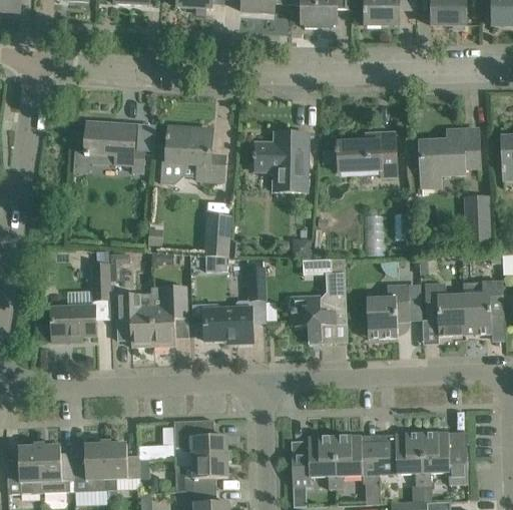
[(0,0),(0,9),(19,12),(20,0),(0,0)]
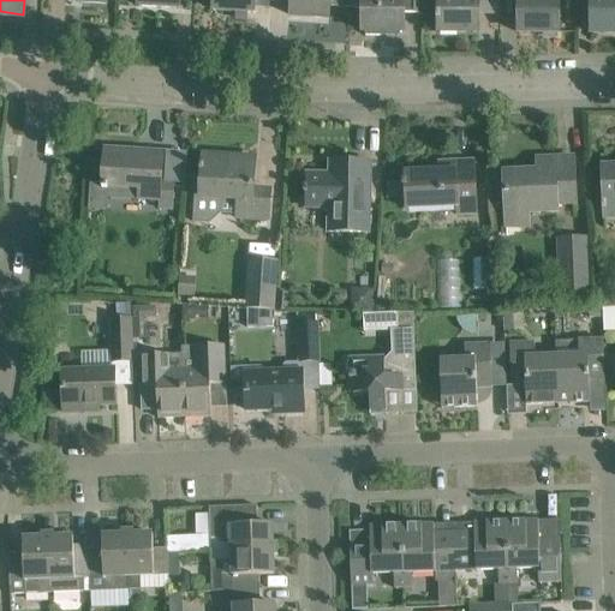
[(213,0),(213,7),(254,10),(254,0),(213,0)]
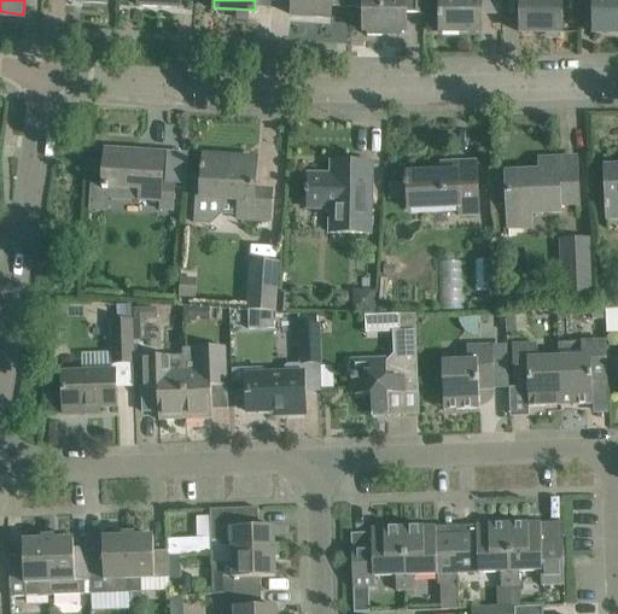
[(292,0),(291,12),(330,15),(331,4),(345,4),(345,0),(292,0)]
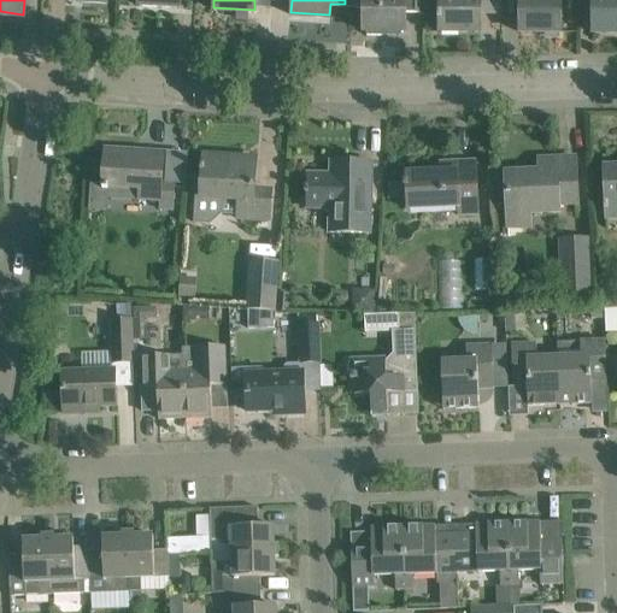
[(345,0),(345,4),(363,5),(363,29),(405,29),(405,11),(423,11),(422,0),(345,0)]
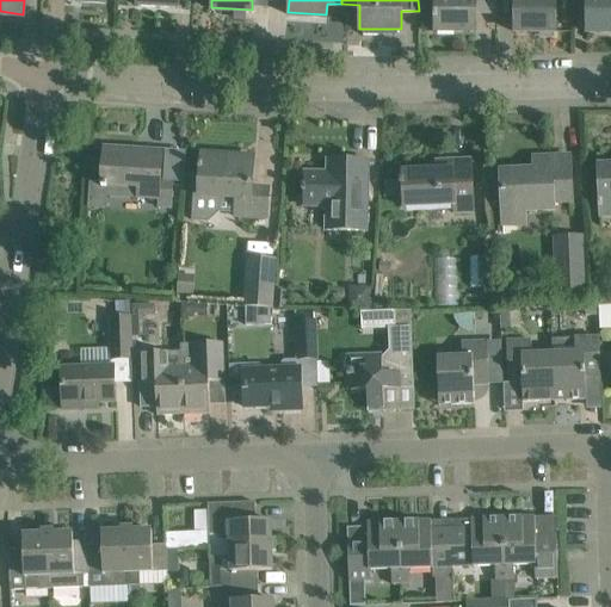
[(433,11),(433,17),(434,17),(434,29),(475,29),(475,1),(495,1),(495,0),(434,0),(434,11),(433,11)]
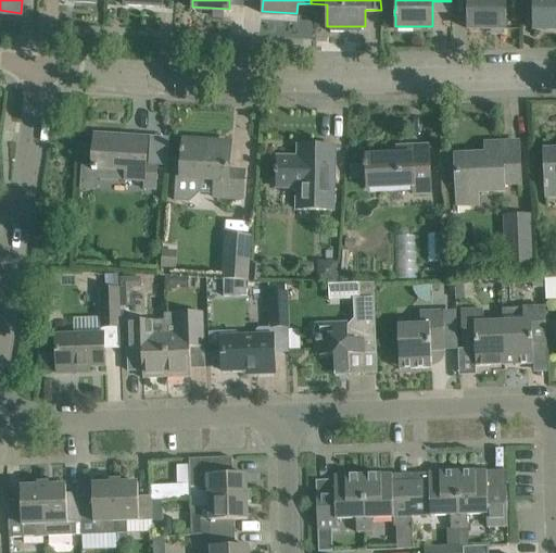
[(467,0),(468,5),(468,27),(505,27),(505,5),(504,0),(467,0)]
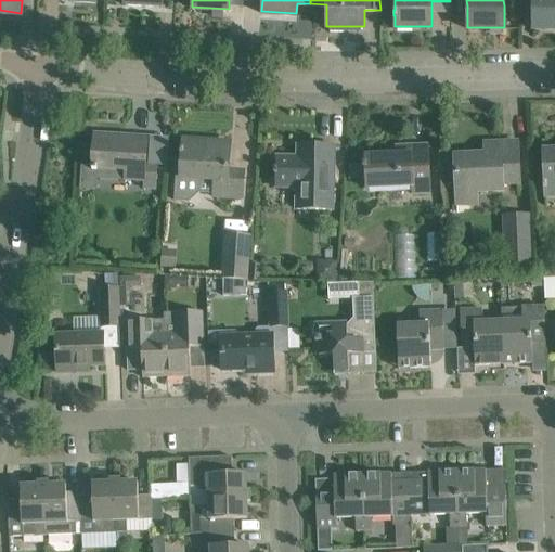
[(532,0),(532,27),(554,27),(554,0),(532,0)]
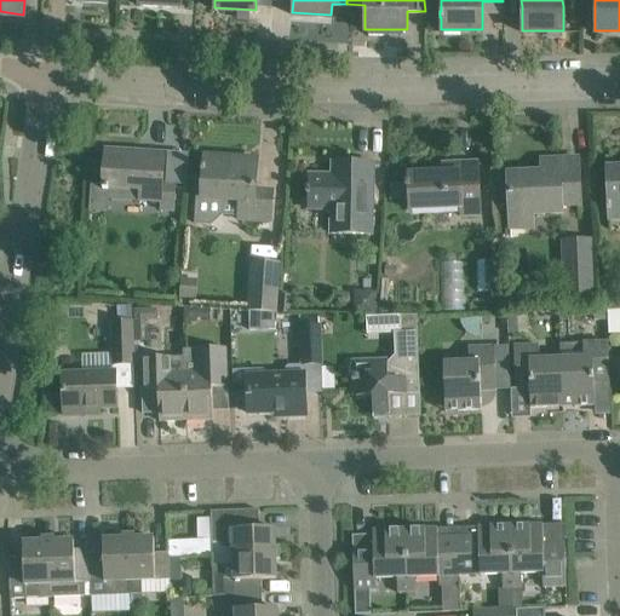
[(105,148),(103,188),(105,188),(105,184),(141,186),(139,199),(161,200),(160,208),(173,209),(174,179),(162,179),(162,174),(164,151),(137,149),(137,150),(119,149),(105,148)]
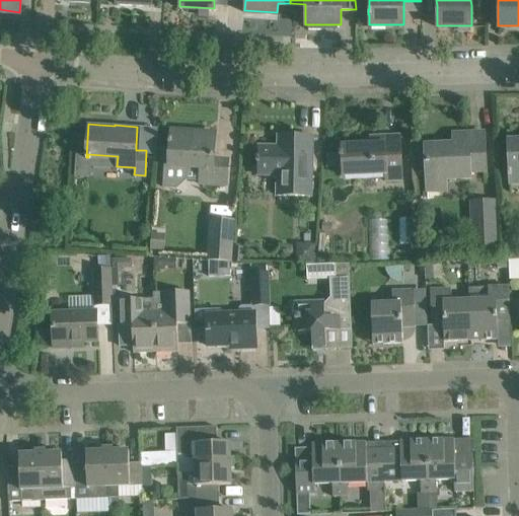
[(164,161),(162,185),(176,186),(187,176),(187,162),(202,163),(201,177),(201,181),(225,183),(226,179),(227,159),(213,158),(214,135),(194,133),(194,130),(171,128),(170,137),(168,137),(168,141),(170,141),(169,161),(164,161)]
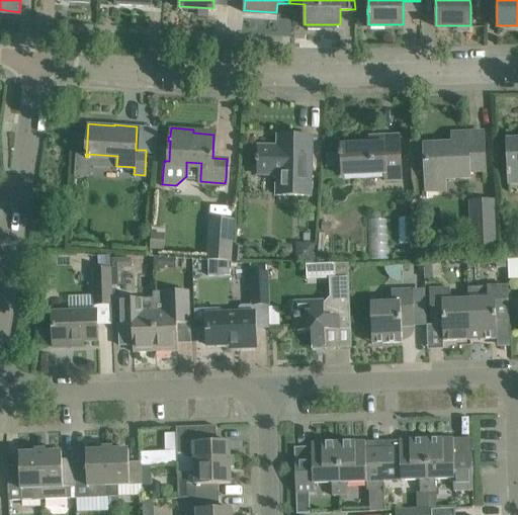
[(466,141),(424,143),(425,163),(425,177),(426,190),(446,190),(446,176),(468,175),(468,169),(484,169),(483,150),(483,130),(465,131),(466,141)]
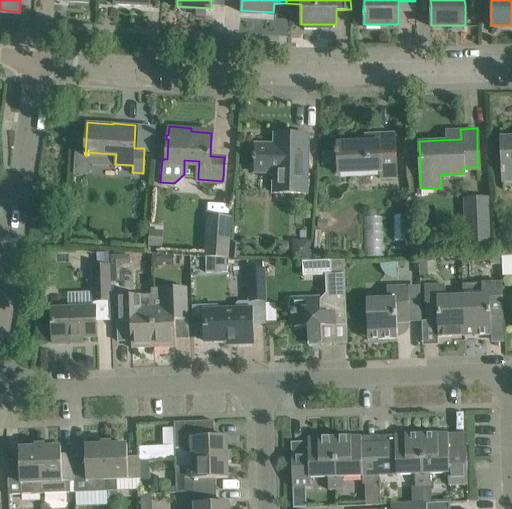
[(254,162),(254,170),(280,171),(279,191),(306,192),(308,132),(280,131),(280,143),(255,142),(254,162)]
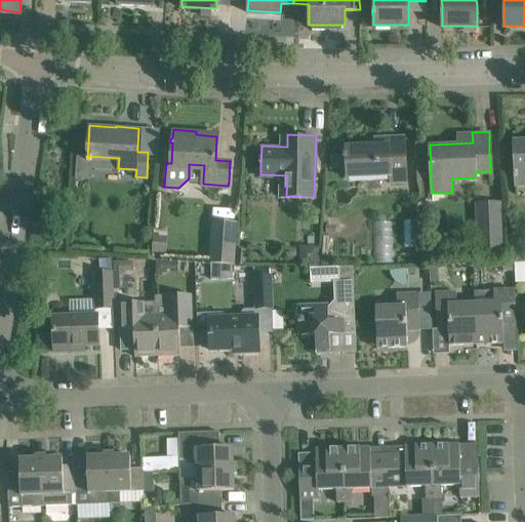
[(346,153),(342,153),(342,157),(346,157),(346,175),(389,173),(389,182),(406,181),(405,155),(404,134),(374,136),(374,144),(345,145),(346,153)]
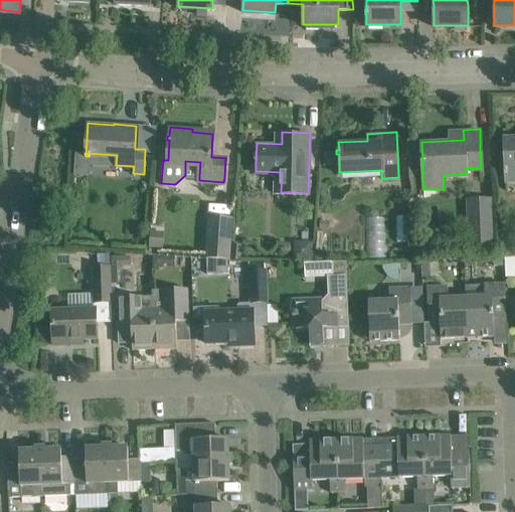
[(514,137),(504,138),(505,158),(506,179),(514,178),(514,137)]
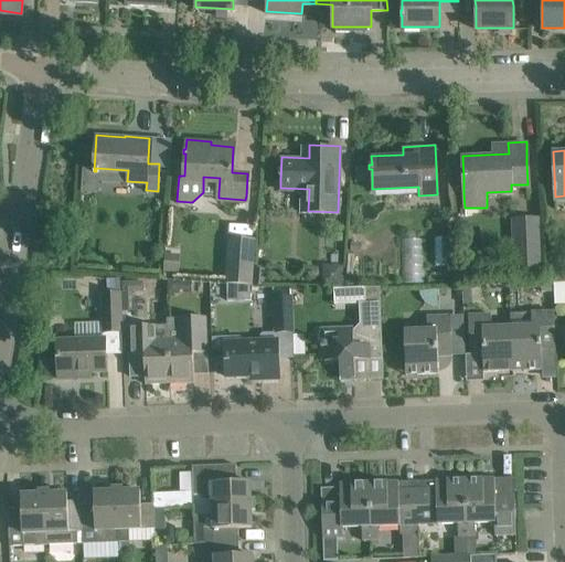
[(539,216),(513,218),(515,271),(541,269),(539,216)]
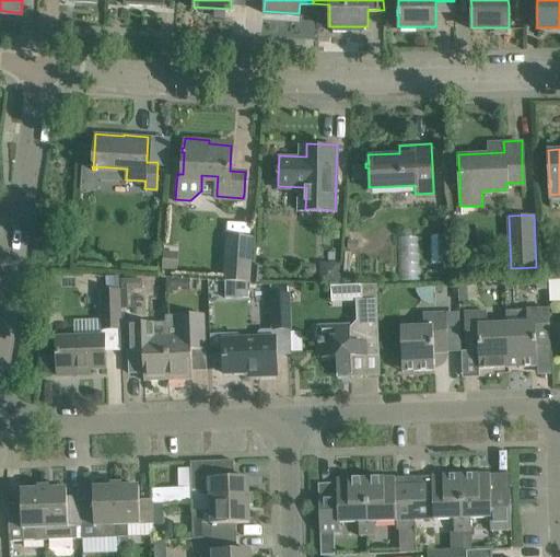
[(419,275),(417,231),(400,232),(401,276),(419,275)]
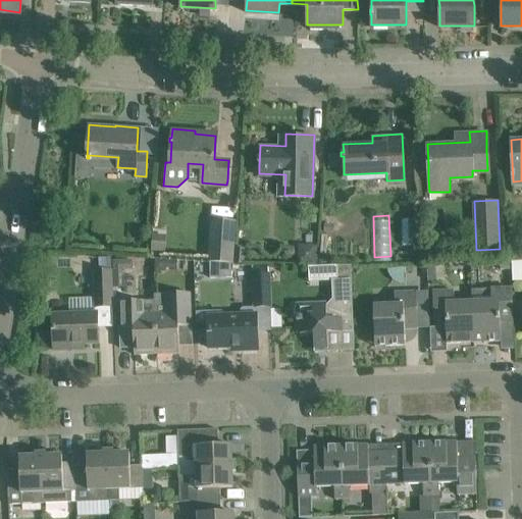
[(212,218),(209,260),(230,261),(232,261),(235,220),(212,218)]
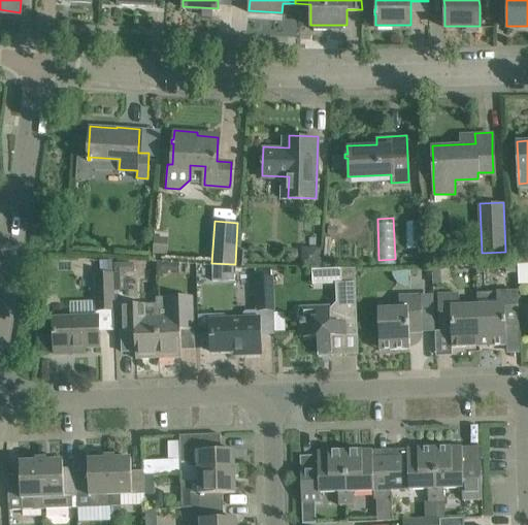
[(328,224),(327,233),(336,233),(336,225),(328,224)]
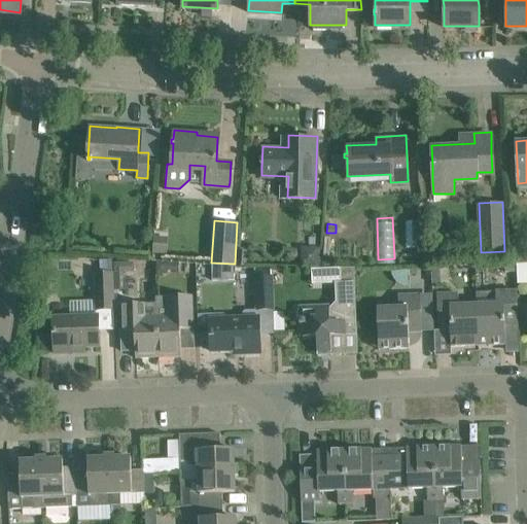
[(301,244),(300,263),(319,264),(320,245),(301,244)]
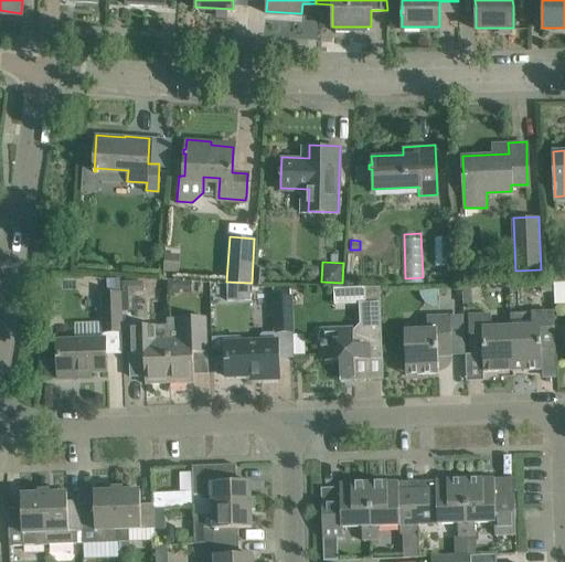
[(106,293),(102,293),(102,321),(103,331),(120,331),(119,293),(119,276),(106,276),(106,293)]
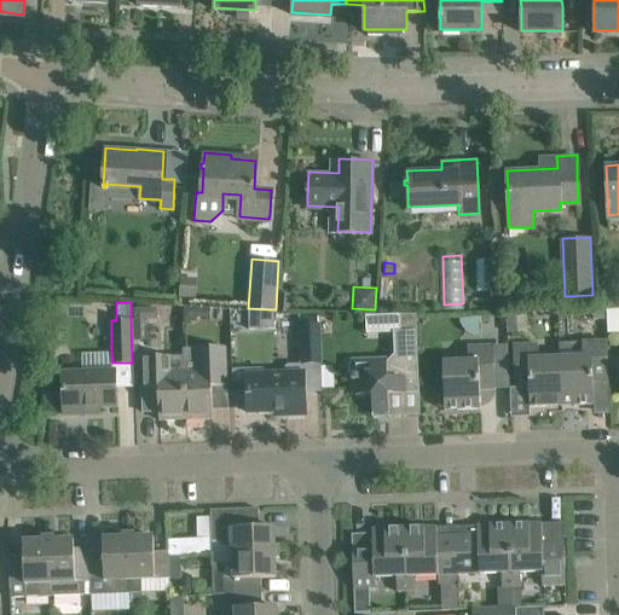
[(181,303),(133,306),(134,344),(145,344),(145,317),(149,317),(149,320),(156,320),(156,317),(160,315),(160,320),(181,320),(181,303)]
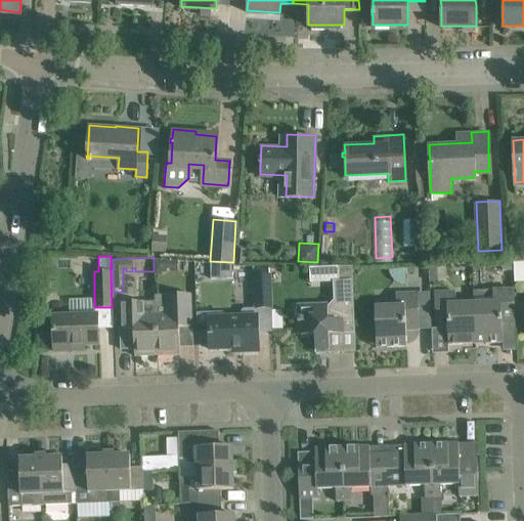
[(155,257),(154,269),(165,270),(166,266),(177,267),(177,259),(155,257)]
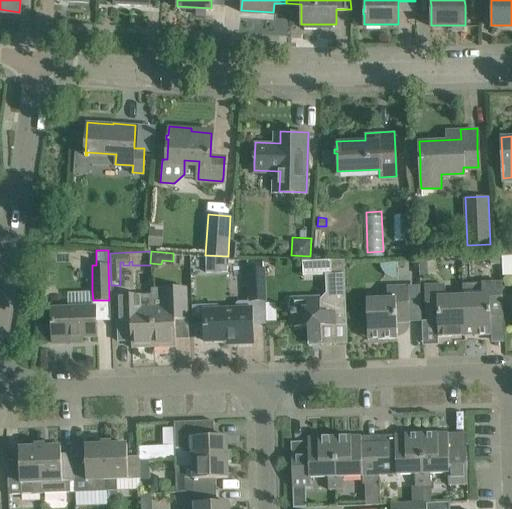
[(511,251),(502,252),(503,273),(511,272),(511,251)]
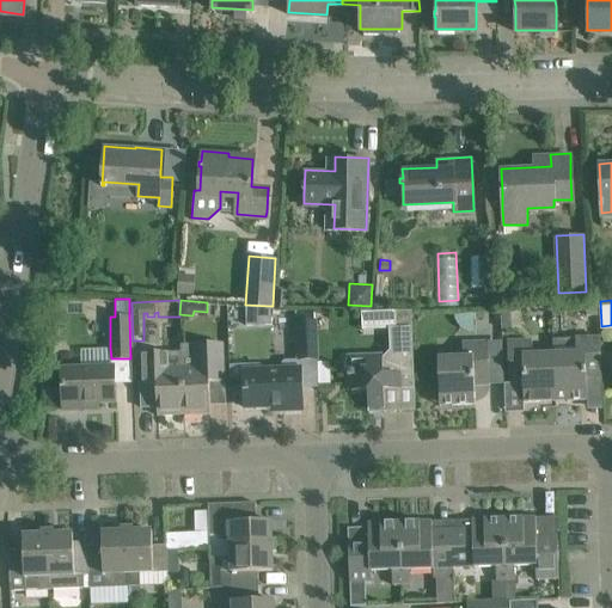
[(270,306),(245,305),(245,323),(271,323),(270,306)]
